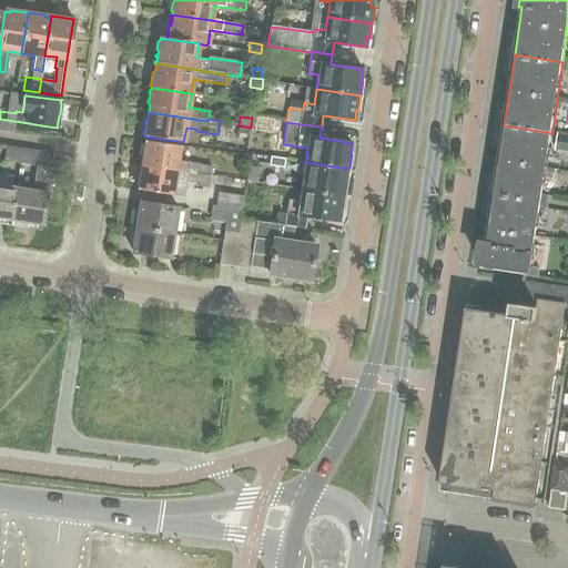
[(251,128),(239,125),(236,134),(249,137),(251,128)]
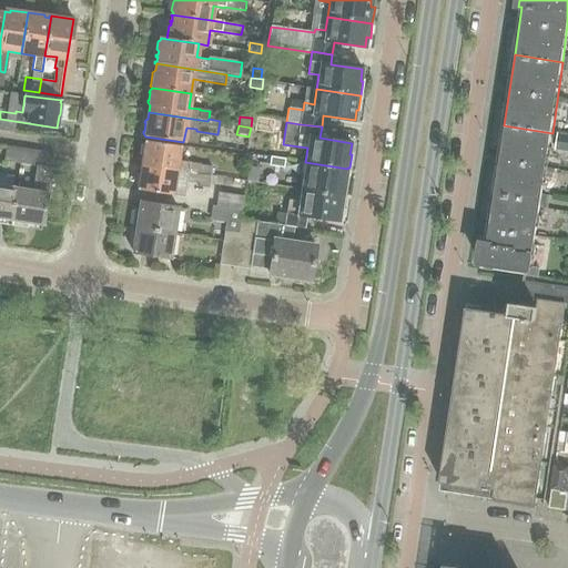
[(504,125),(493,196),(541,204),(546,178),(547,170),(553,133),(504,125)]
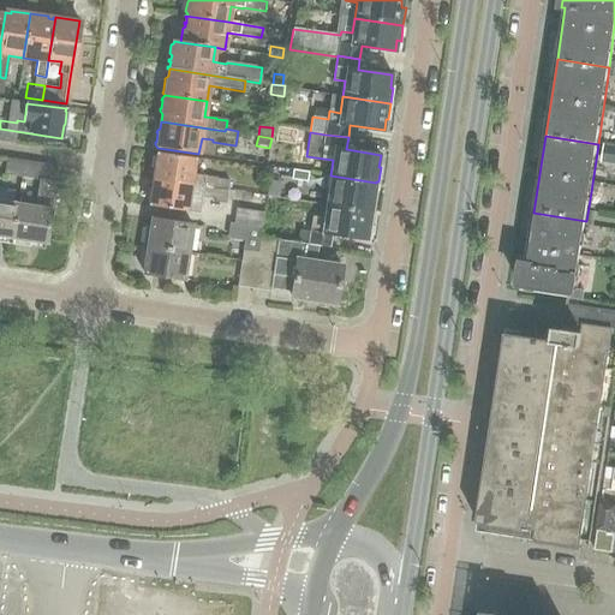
[(614,148),(604,147),(603,163),(613,165),(614,148)]
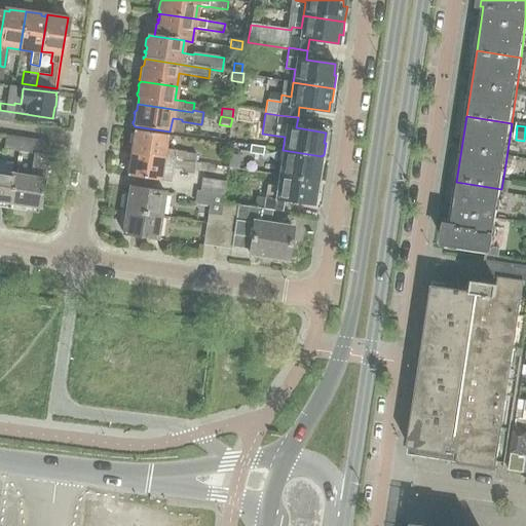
[(165,150),(167,136),(133,130),(133,134),(130,135),(129,144),(132,145),(129,153),(194,163),(195,154),(165,150)]
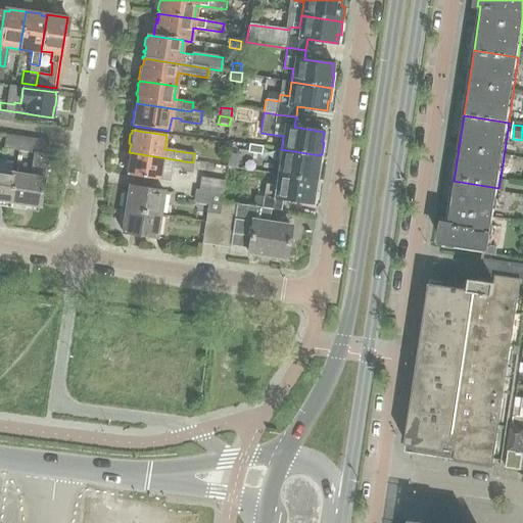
[(4,148),(16,150),(18,137),(6,136),(4,148)]
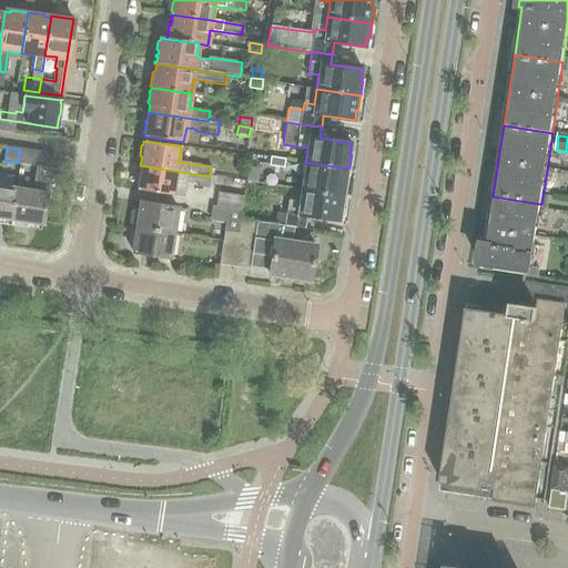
[(20,149),(18,163),(37,166),(51,169),(53,154),(20,149)]
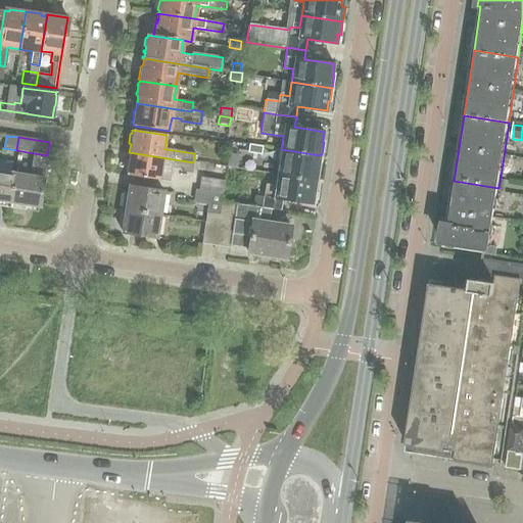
[(248,145),(247,153),(260,154),(262,147),(248,145)]
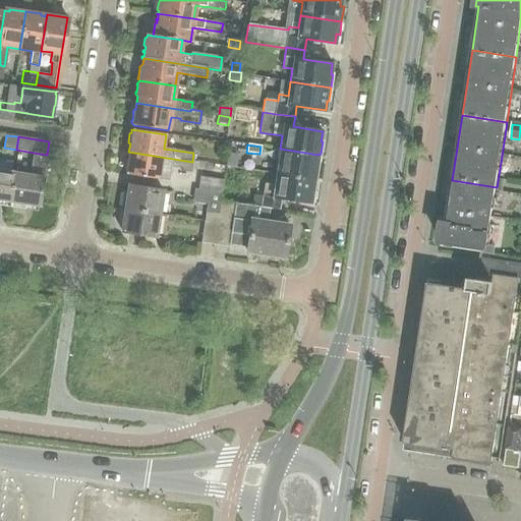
[(319,155),(280,149),(277,174),(316,180),(319,166),(316,166),(319,155)]
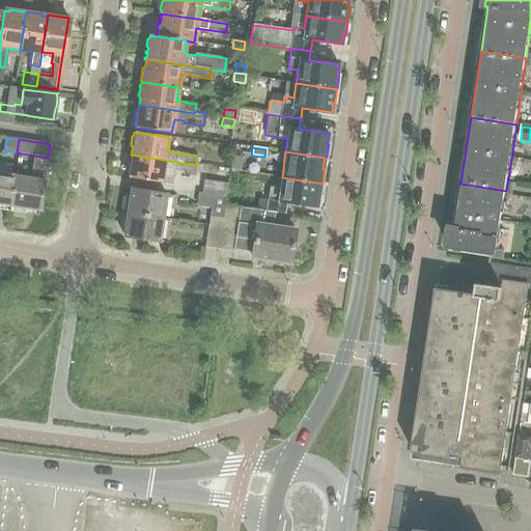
[(196,165),(131,155),(130,163),(128,164),(127,173),(129,174),(128,177),(162,183),(164,167),(185,169),(184,174),(194,175),(196,165)]
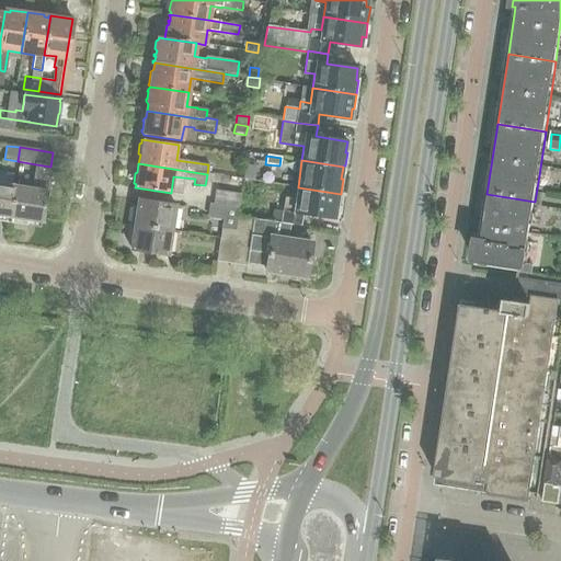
[(10,216),(9,222),(10,222),(10,221),(27,224),(27,218),(39,220),(38,226),(39,227),(41,220),(42,220),(50,167),(36,164),(32,187),(14,185),(10,216)]
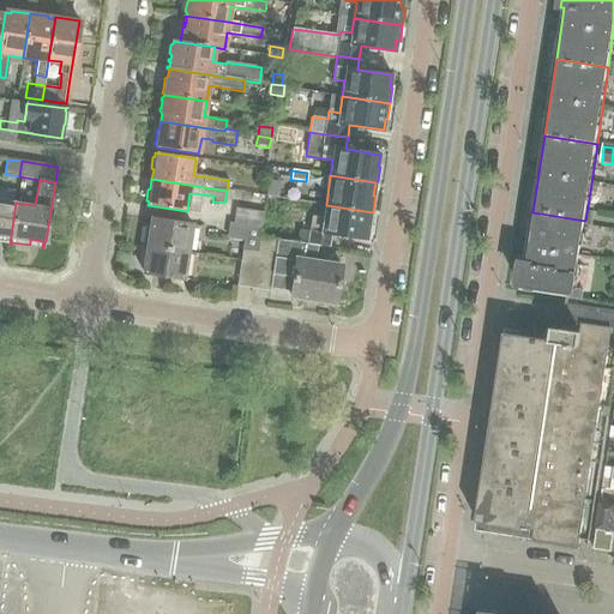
[(0,234),(11,236),(16,203),(0,199),(0,234)]
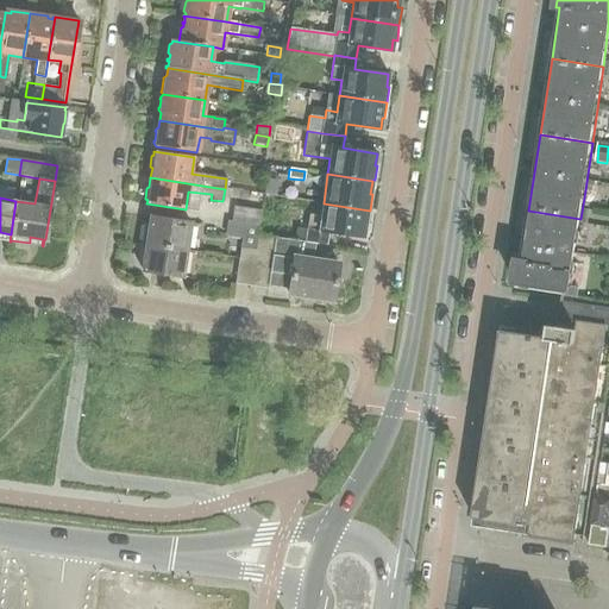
[(307,242),(315,243),(328,245),(330,232),(364,237),(365,226),(369,226),(370,211),(324,203),(321,219),(311,218),(307,242)]
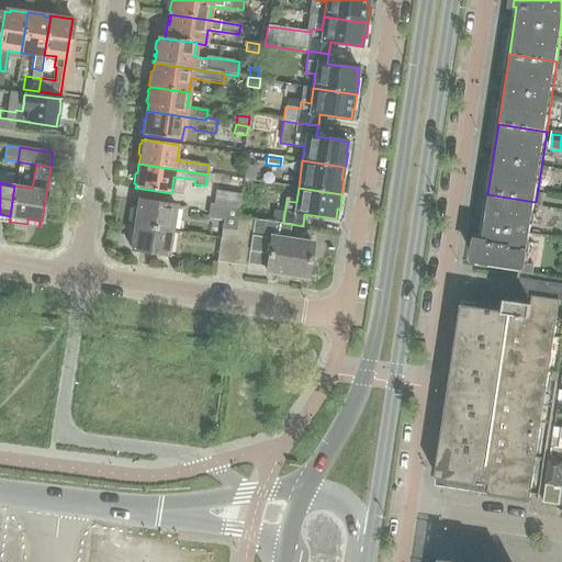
[(214,204),(239,209),(242,195),(216,191),(214,204)]
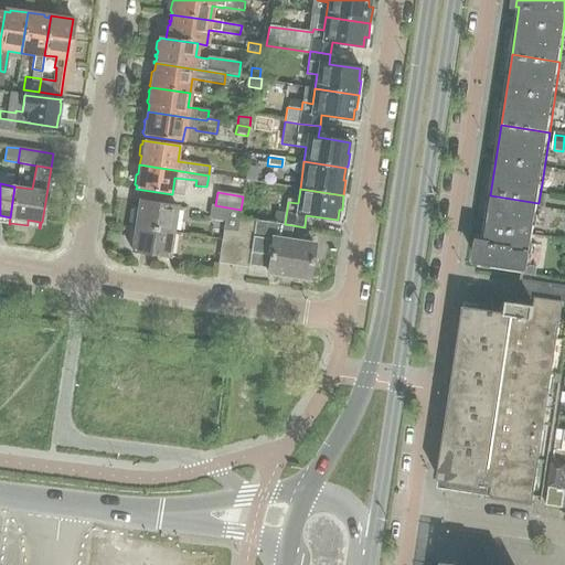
[(490,195),(484,231),(483,243),(480,242),(477,262),(480,263),(479,266),(528,274),(528,275),(536,276),(537,267),(531,266),(533,252),(531,251),(539,203),(490,195)]
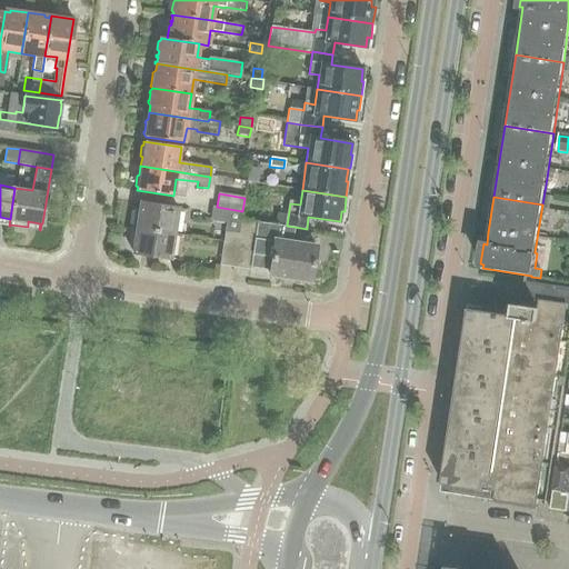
[(178,208),(141,202),(140,210),(135,209),(131,226),(173,233),(178,208)]
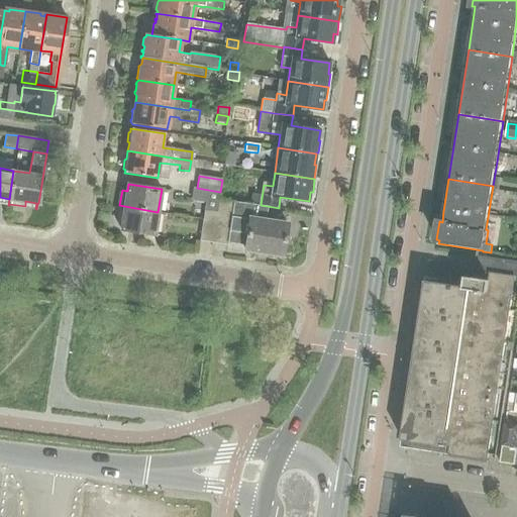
[(195,188),(193,200),(205,202),(204,210),(217,212),(218,204),(218,200),(220,192),(197,188),(195,188)]
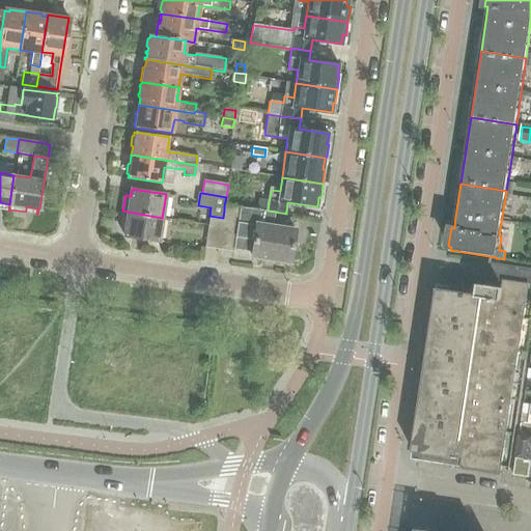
[(224,210),(223,218),(218,249),(233,251),(233,250),(251,253),(251,255),(291,261),(296,231),(273,227),(275,212),(268,211),(224,205),(224,210)]
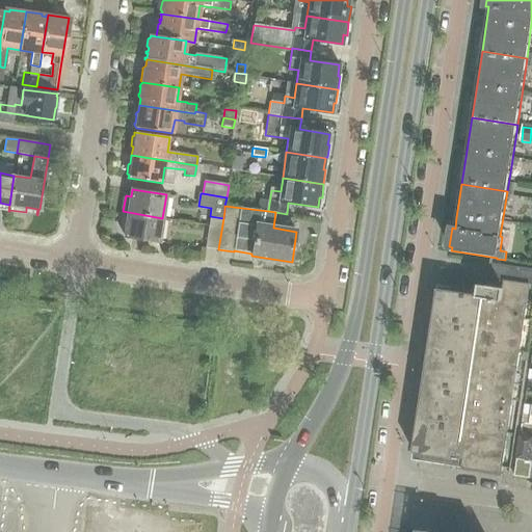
[(162,218),(123,211),(121,228),(126,228),(125,237),(159,243),(162,218)]
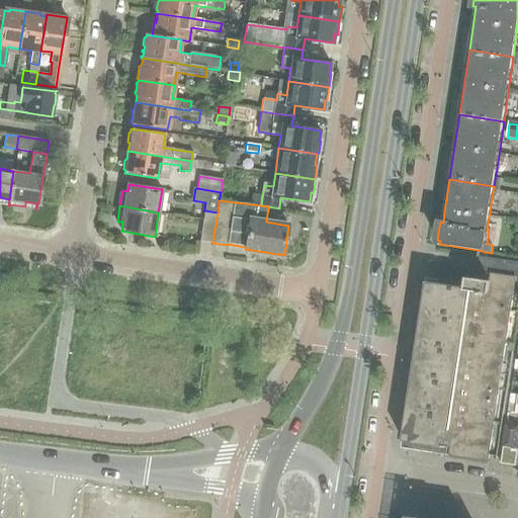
[(212,243),(218,212),(204,210),(200,242),(201,242),(212,243)]
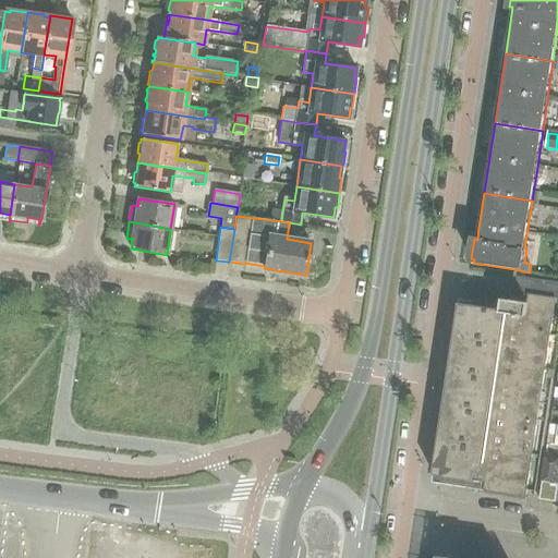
[(557,282),(514,276),(512,292),(556,299),(557,299),(557,282)]
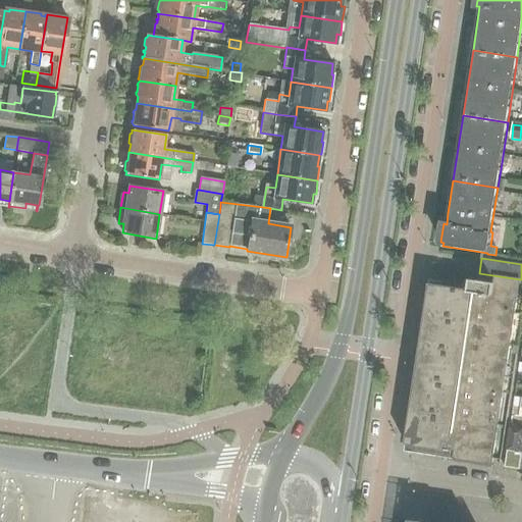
[(520,279),(479,273),(460,270),(457,289),(432,284),(409,445),(444,450),(454,451),(453,459),(455,459),(455,458),(490,464),(491,464),(520,279)]
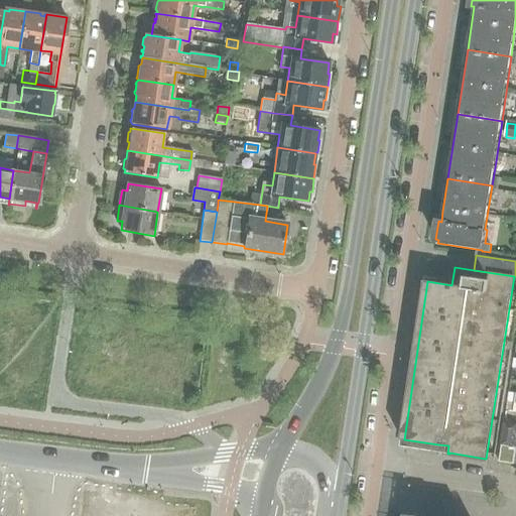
[(503,435),(499,462),(500,462),(512,463),(515,448),(515,437),(515,423),(505,422),(503,435)]
